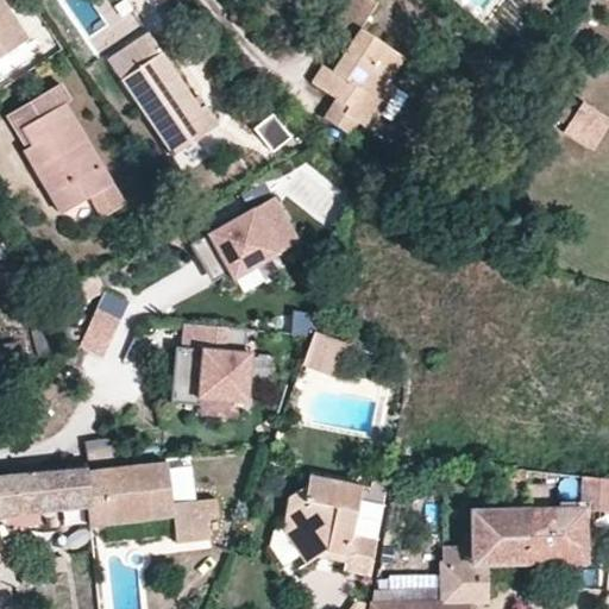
[(0,0),(0,58),(29,41),(1,0),(0,0)]
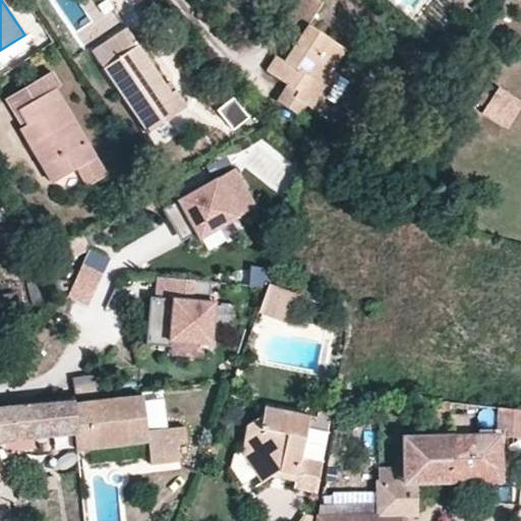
[(317,92),(332,69),(344,49),(307,25),(322,2),(319,0),(300,0),(286,23),(301,34),(284,60),(276,56),(267,70),(287,84),(299,92),(294,99),(306,105),(316,111),(326,98),(317,92)]
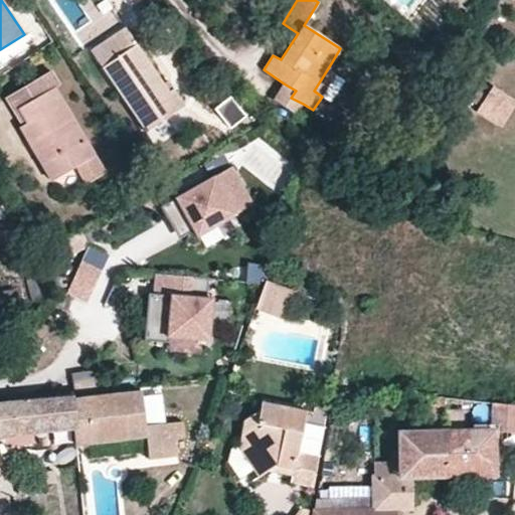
[(171,94),(164,86),(125,28),(92,51),(146,132),(184,105),(175,92),(171,94)]
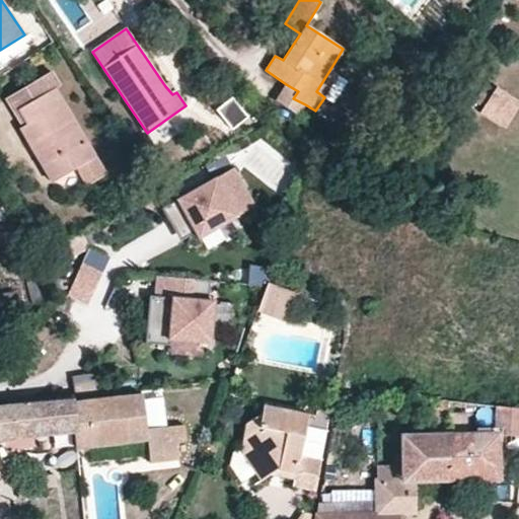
[(30,44),(0,62),(0,74),(35,53),(30,44)]
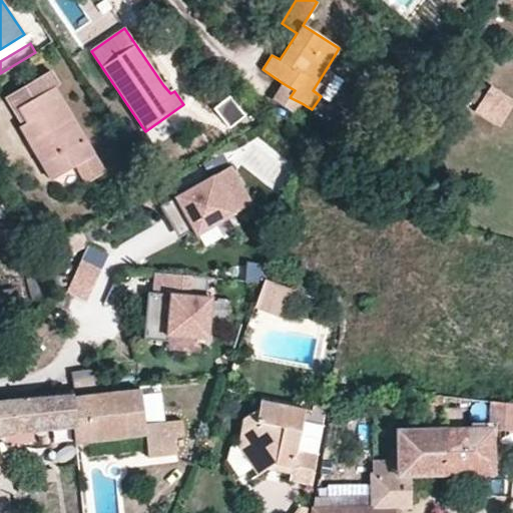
[(335,74),(327,68),(313,90),(321,96),(335,74)]
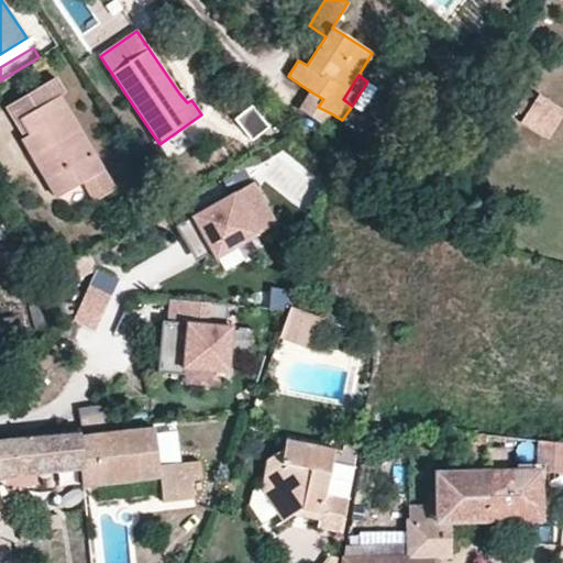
[(54,77),(42,84),(52,102),(20,120),(28,135),(47,168),(41,173),(56,198),(81,184),(92,201),(114,189),(59,98),(63,95),(54,77)]
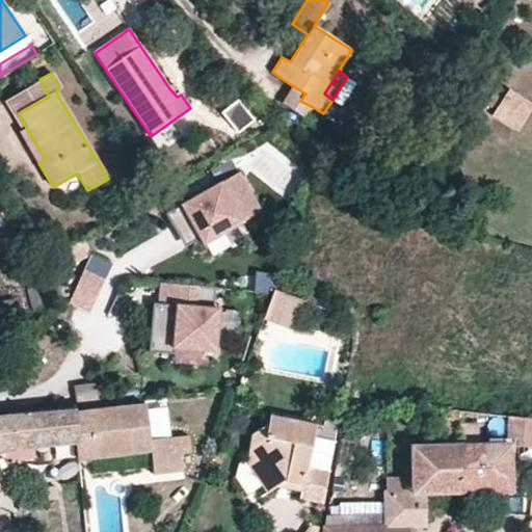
[(49,97),(40,79),(6,100),(23,129),(26,128),(19,113),(49,97)]
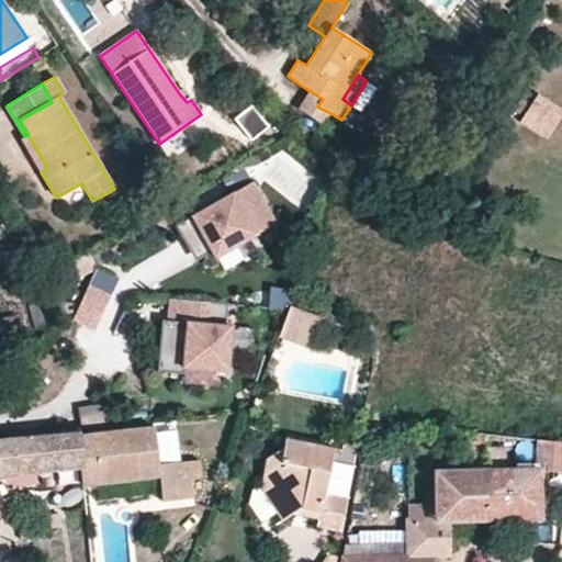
[(184,90),(179,93),(187,102),(191,100),(184,90)]
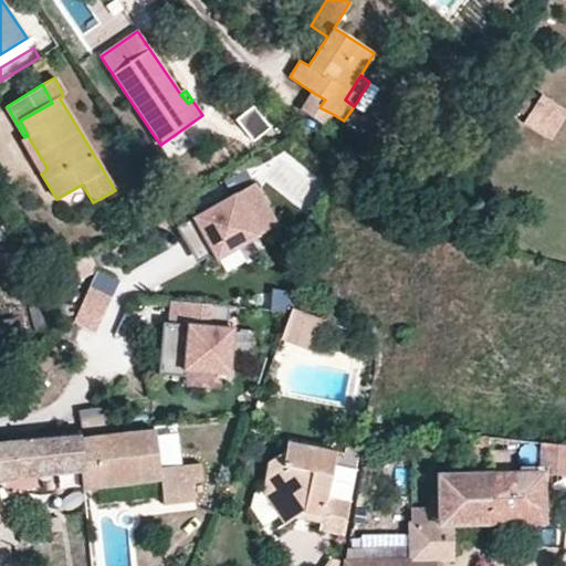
[(325,100),(312,92),(301,109),(325,125),(333,114),(320,107),(325,100)]
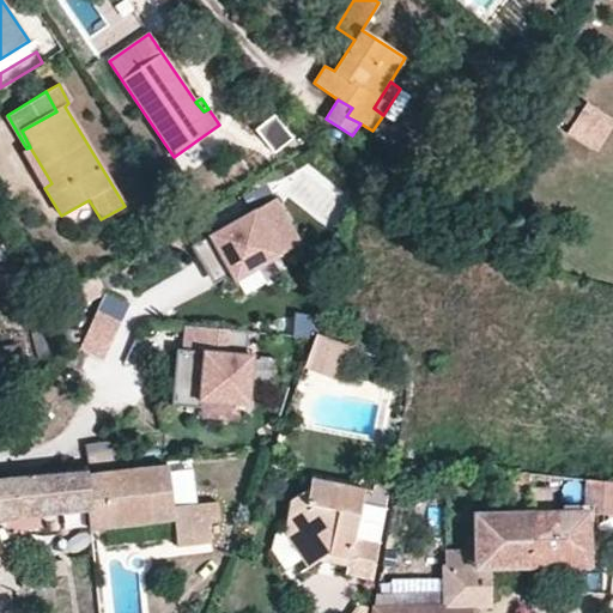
[(611,117),(586,102),(568,134),(593,149),(611,117)]
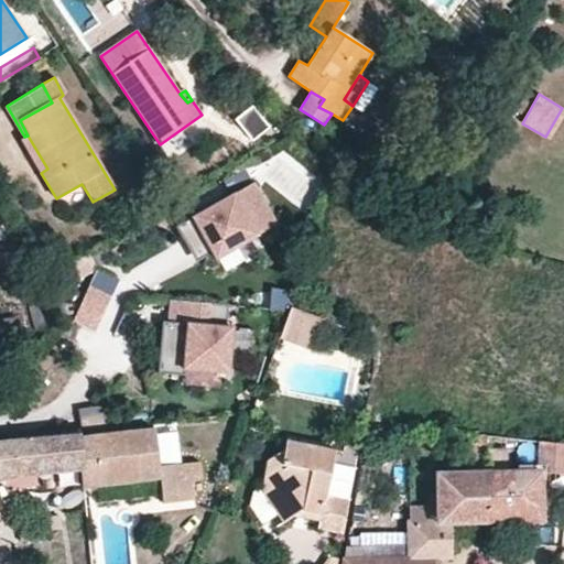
[(241,133),(256,149),(271,136),(256,120),(241,133)]
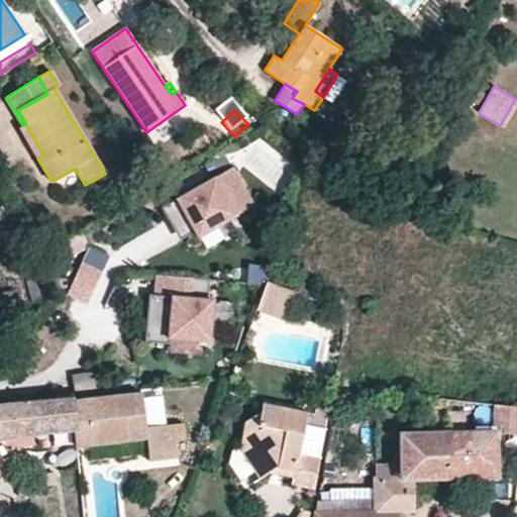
[(25,124),(22,125),(19,127),(37,159),(43,154),(25,124)]
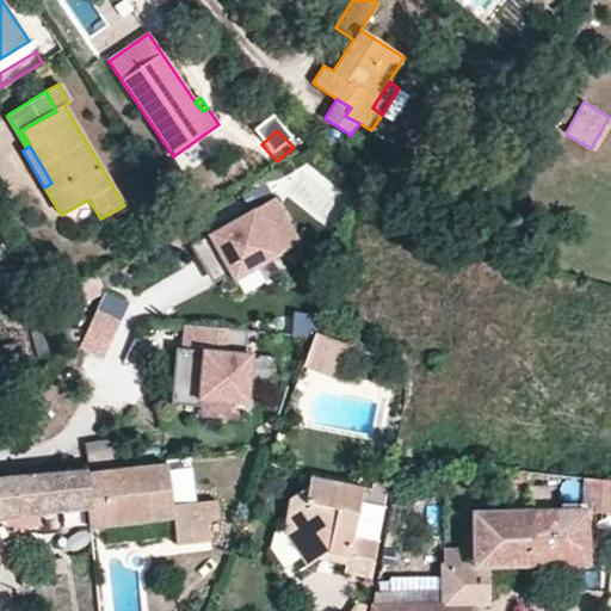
[(275,199),(192,246),(199,259),(205,257),(217,277),(229,270),(244,295),(287,270),(278,254),(298,244),(275,199)]
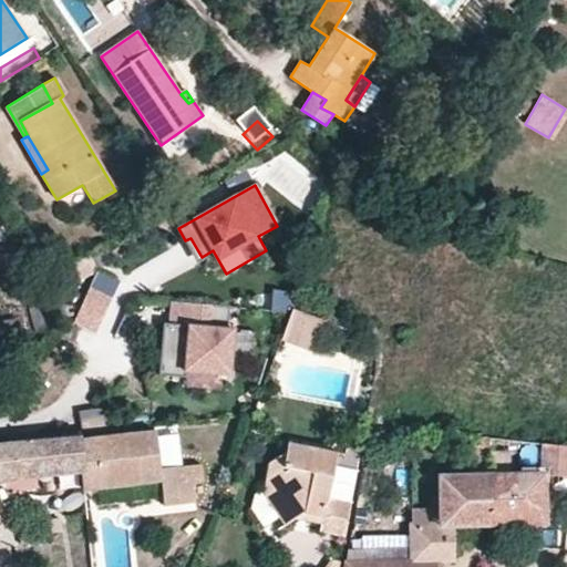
[(88,253),(63,267),(73,284),(98,270),(88,253)]
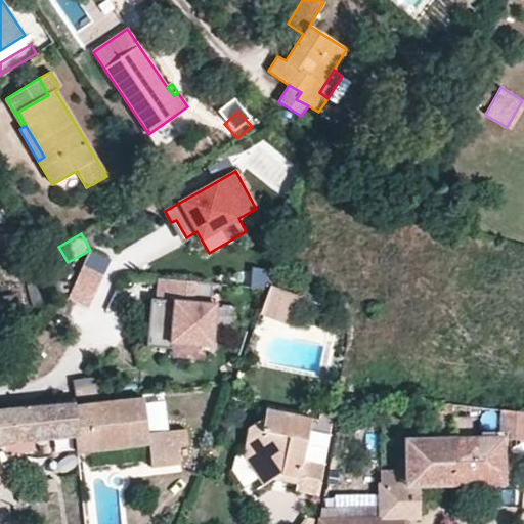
[(81,268),(67,298),(87,308),(100,278),(81,268)]
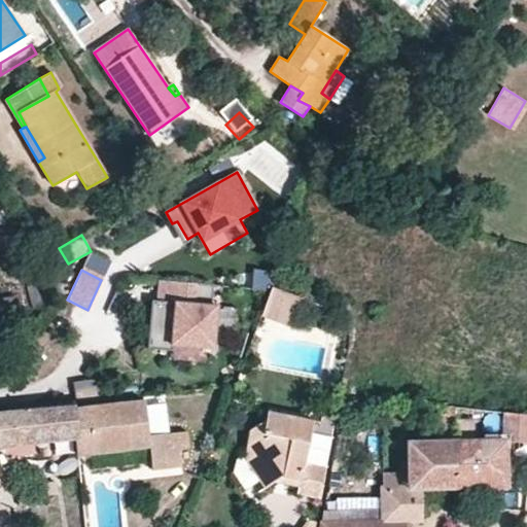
[(269,299),(274,279),(255,275),(251,293),(269,299)]
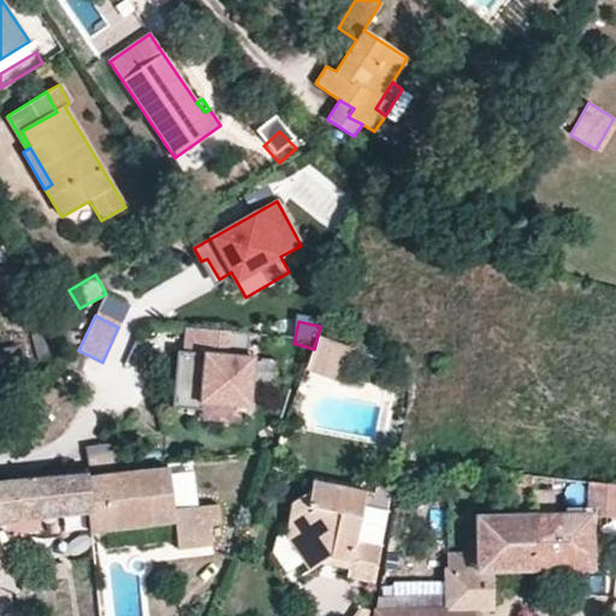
[(249,333),(187,329),(183,367),(176,366),(173,408),(201,410),(202,403),(249,408),(253,359),(247,359),(249,333)]
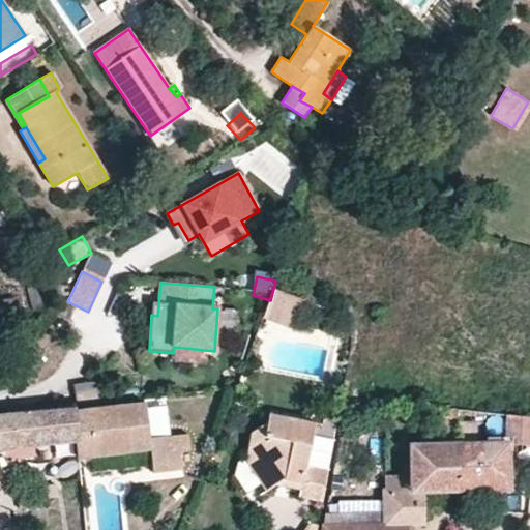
[(290,295),(276,291),(266,317),(278,321),(290,295)]
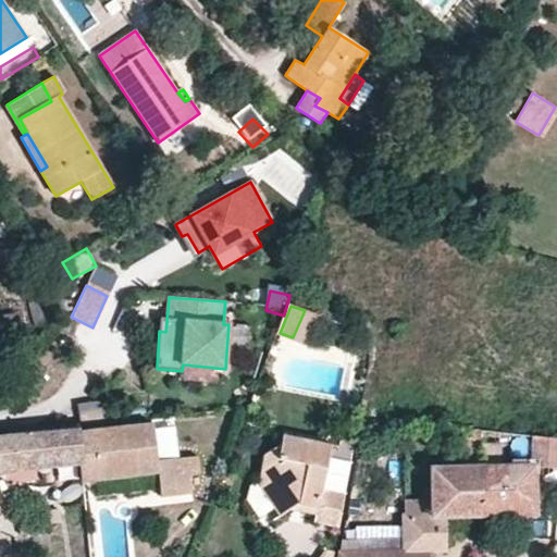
[(17,316),(1,317),(4,338),(20,336),(17,316)]
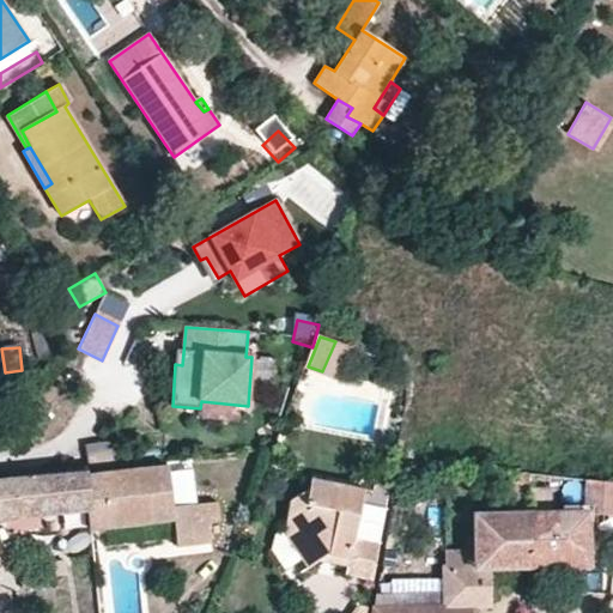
[(93,467),(119,461),(115,444),(89,449),(93,467)]
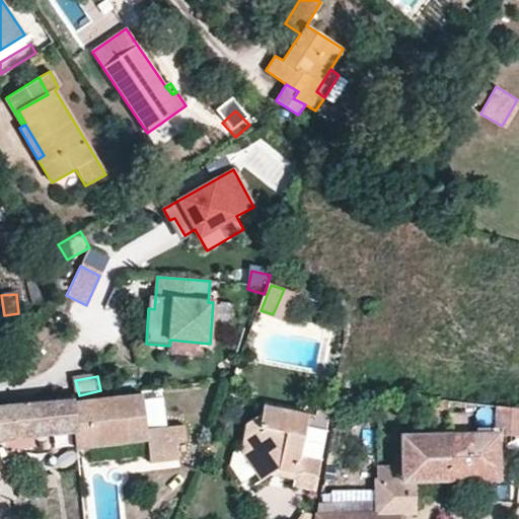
[(158,429),(153,388),(140,389),(141,394),(146,430),(158,429)]
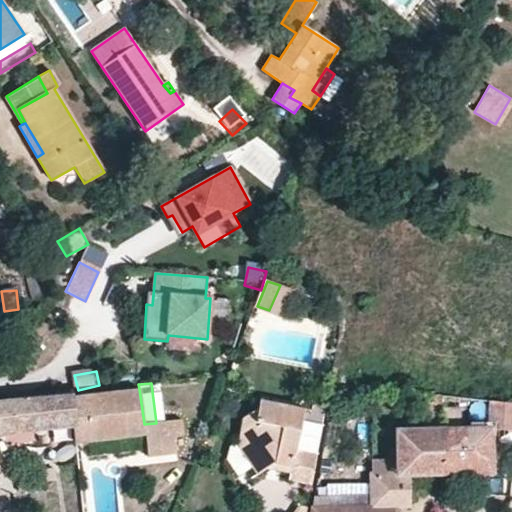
[(74,427),(75,442),(144,434),(148,457),(175,452),(172,435),(182,434),(182,420),(156,423),(144,424),(139,389),(70,397),(74,427)]
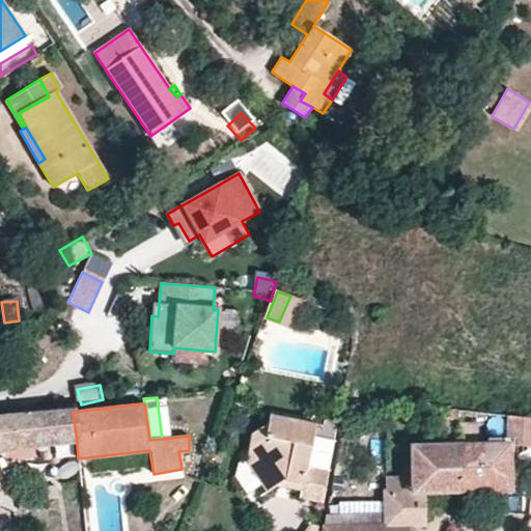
[(0,452),(23,449),(77,443),(73,412),(73,406),(0,413),(0,452)]
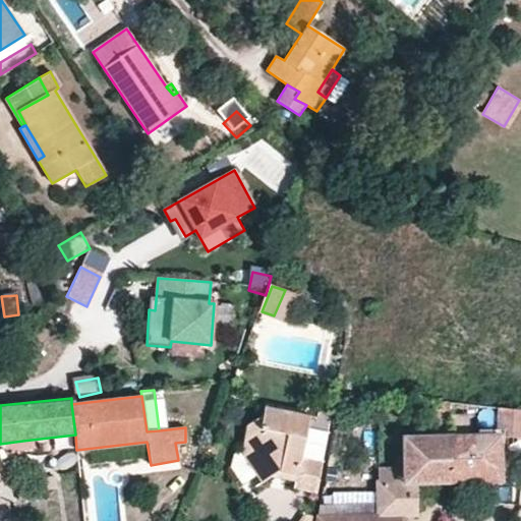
[(314,495),(322,458),(300,453),(307,415),(263,407),(261,415),(244,425),(239,454),(254,474),(261,482),(269,477),(277,472),(295,476),(294,482),(293,488),(314,495)]
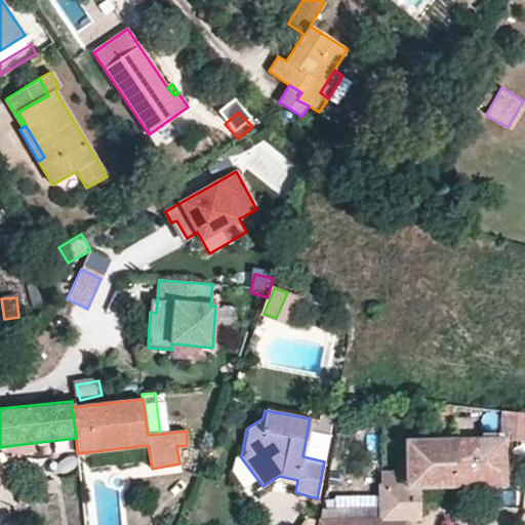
[(510,439),(524,440),(524,413),(502,412),(501,433),(510,433),(510,439)]
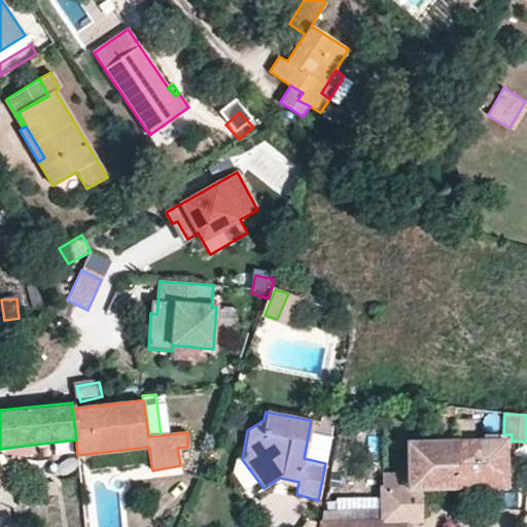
[(454,442),(455,487),(473,487),(505,485),(504,441),(454,442)]
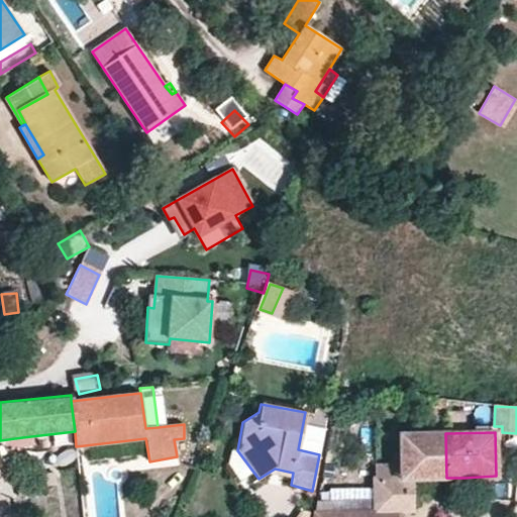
[(411,479),(446,478),(445,433),(400,433),(402,479),(375,480),(376,489),(376,511),(398,510),(412,510),(411,479)]
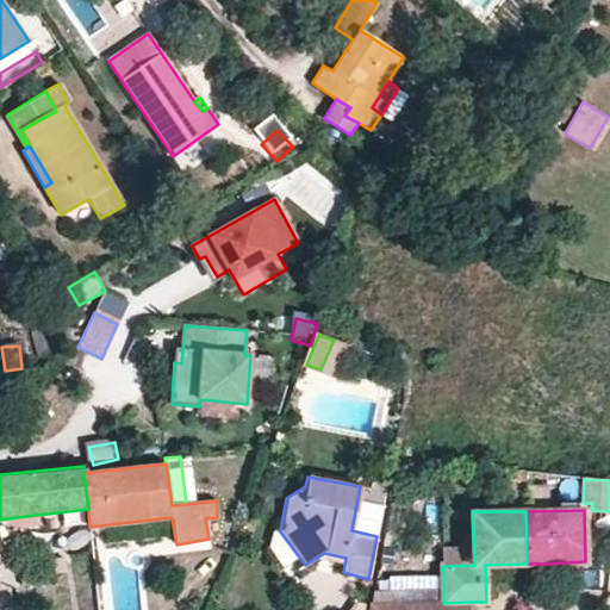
[(298,555),(280,531),(272,530),(268,548),(282,567),(298,555)]
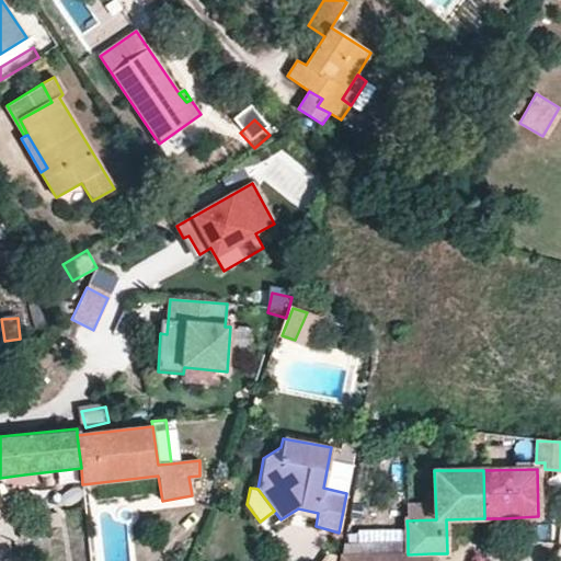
[(298,508),(289,514),(317,519),(318,513),(298,508)]
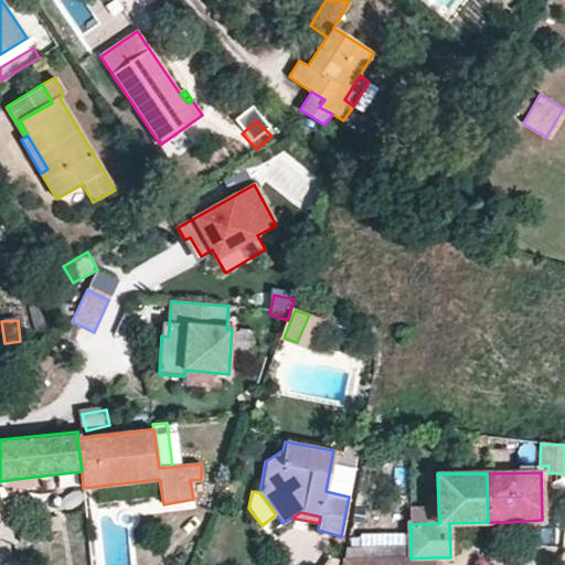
[(40,525),(20,528),(22,543),(43,543),(43,535),(50,534),(51,551),(63,550),(60,518),(40,520),(40,525)]
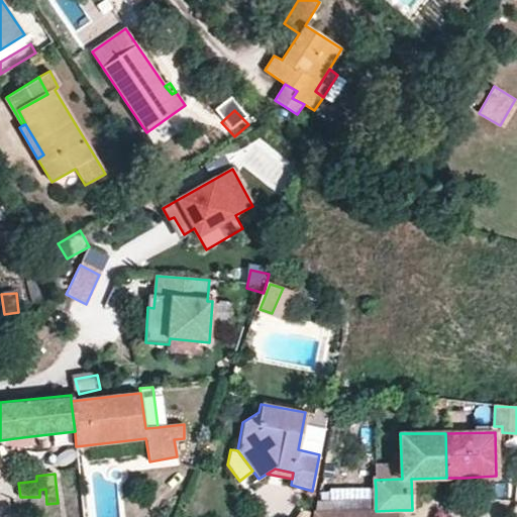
[(318,503),(316,512),(343,512),(344,501),(343,489),(320,490),(318,503)]
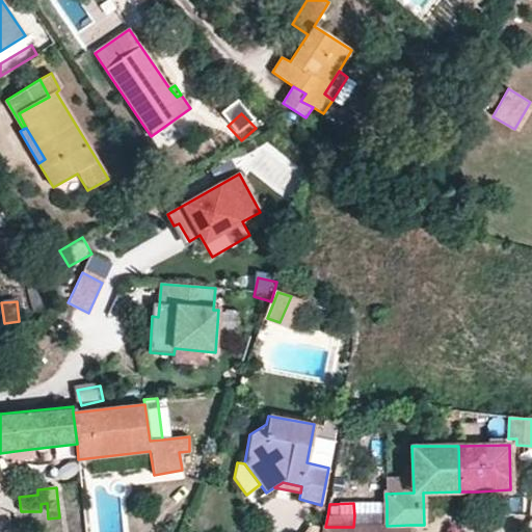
[(354,515),(353,527),(387,526),(387,503),(353,503),(354,515)]
